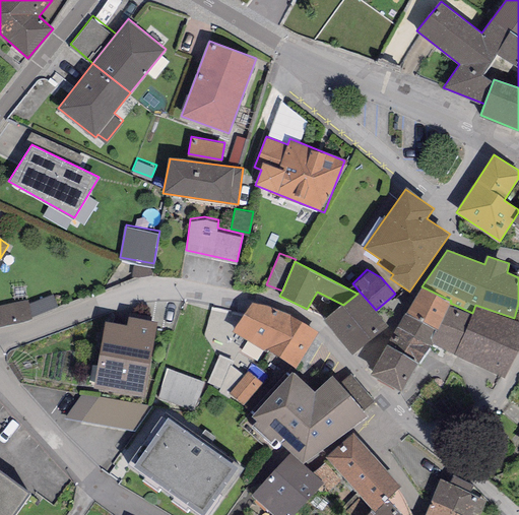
[(422,286),(407,315),(437,329),(438,329),(450,303),(451,301),(422,286)]
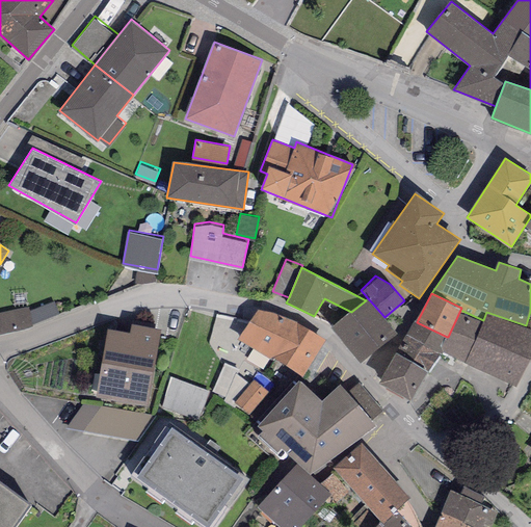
[(55,298),(30,309),(33,321),(60,312),(55,298)]
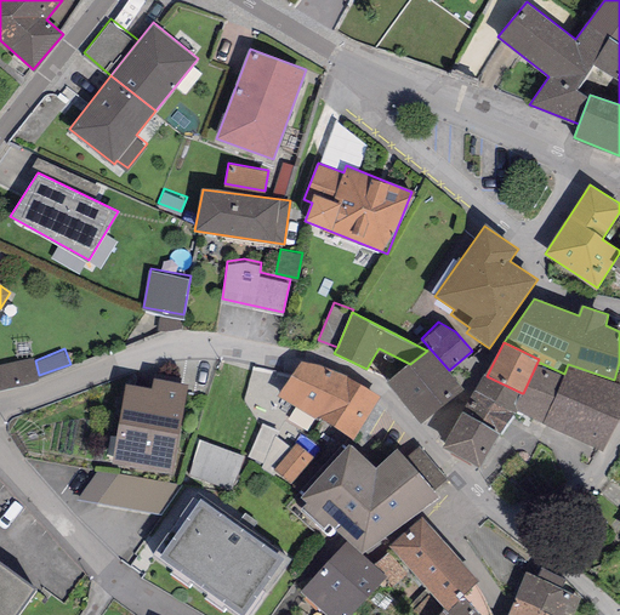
[(410,364),(387,383),(421,425),(465,389),(449,370),(430,348),(427,351),(410,364)]
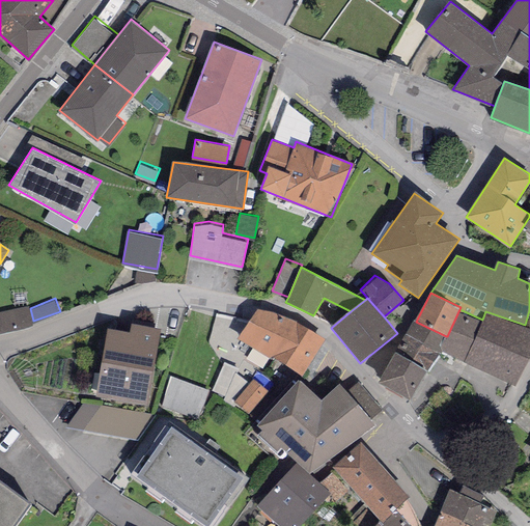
[(29,303),(0,308),(0,331),(33,325),(33,321),(30,308),(29,303)]
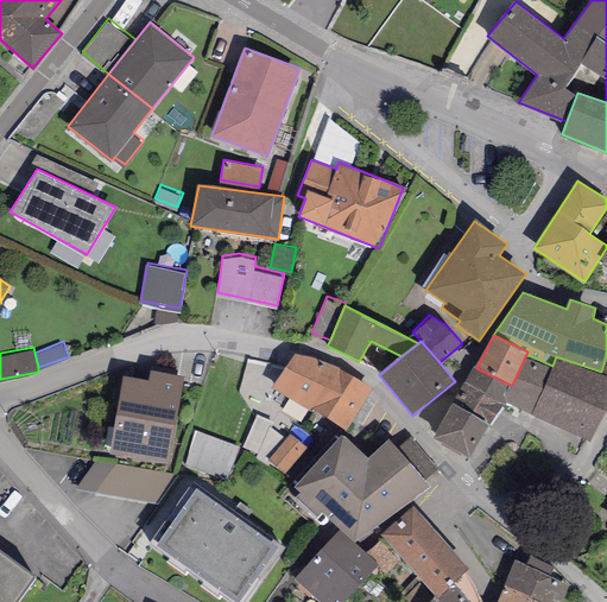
[(310,409),(313,407),(336,365),(296,353),(272,386),(310,409)]
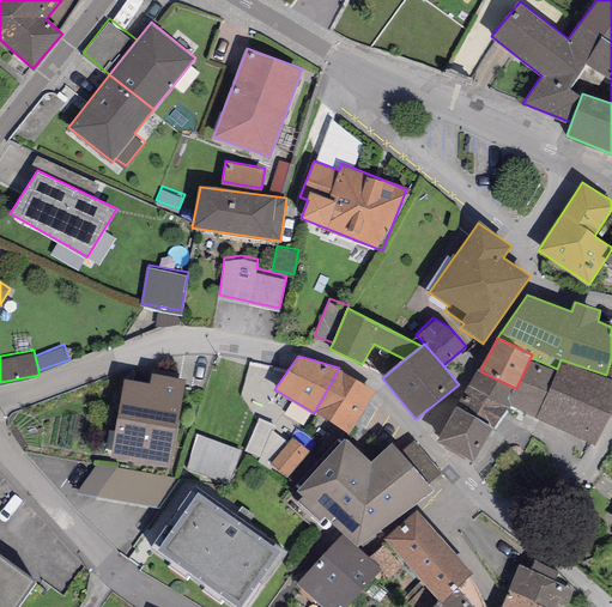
[(537,414),(557,369),(531,357),(516,388),(515,388),(509,402),(537,414)]
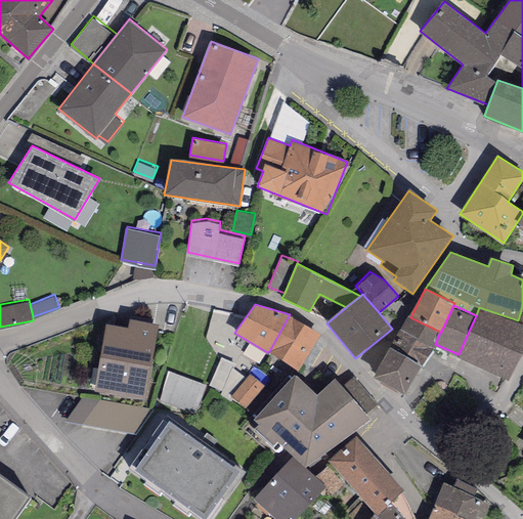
[(522,322),(518,320),(479,307),(476,315),(459,354),(458,356),(509,379),(522,351),(522,322)]
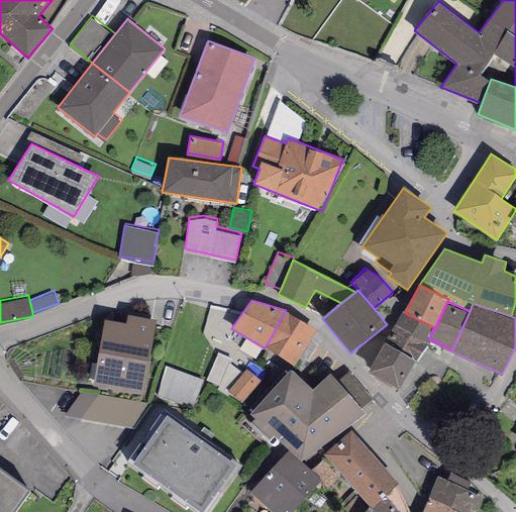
[(316,328),(286,310),(266,346),(295,364),(316,328)]
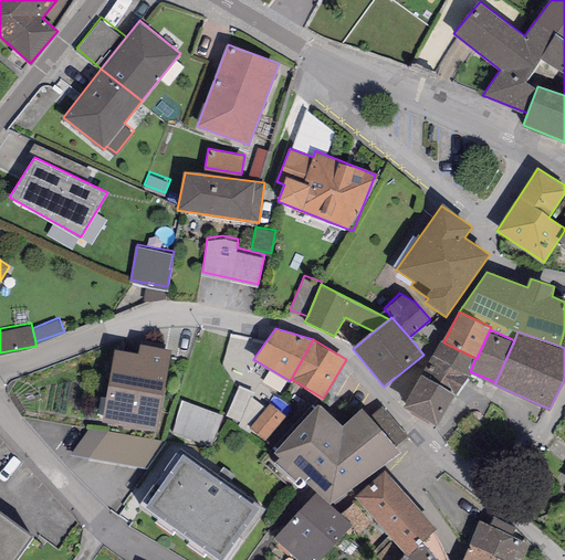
[(443,342),(440,340),(432,354),(469,373),(470,371),(475,358),(443,342)]
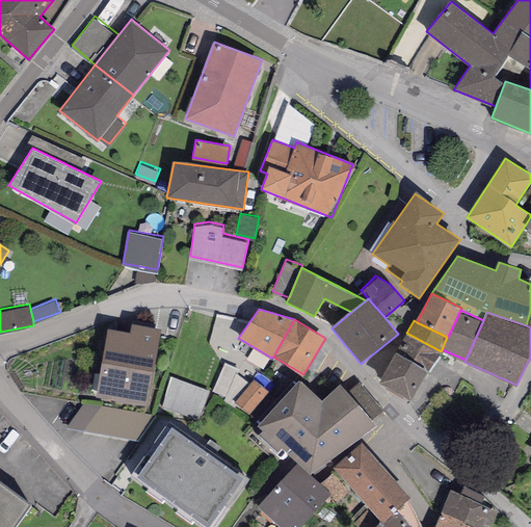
[(129,334),(108,330),(97,397),(148,405),(161,328),(131,324),(129,334)]
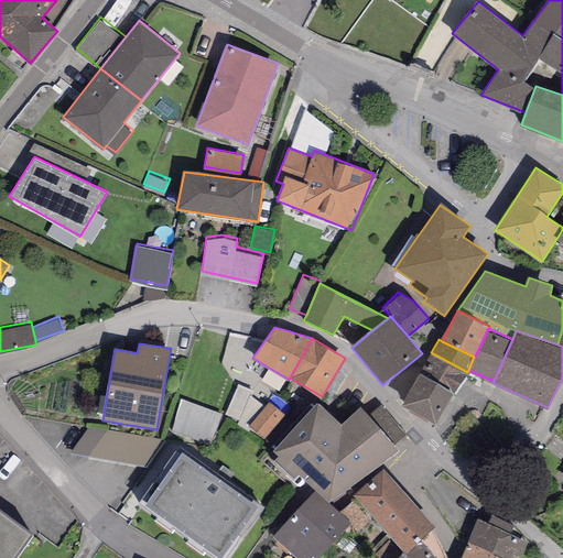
[(467,372),(431,352),(419,375),(455,394),(467,372)]
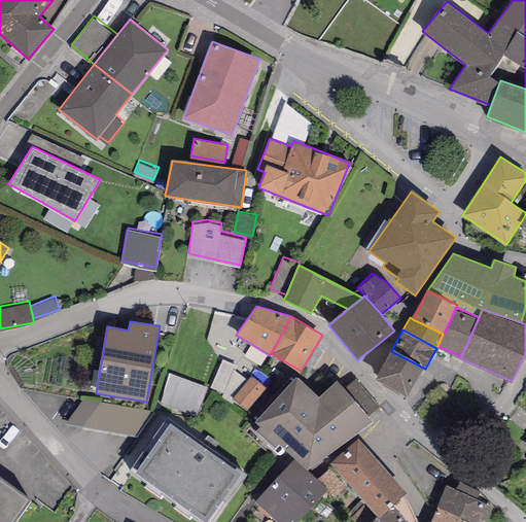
[(425,369),(391,351),(376,380),(408,397),(425,369)]
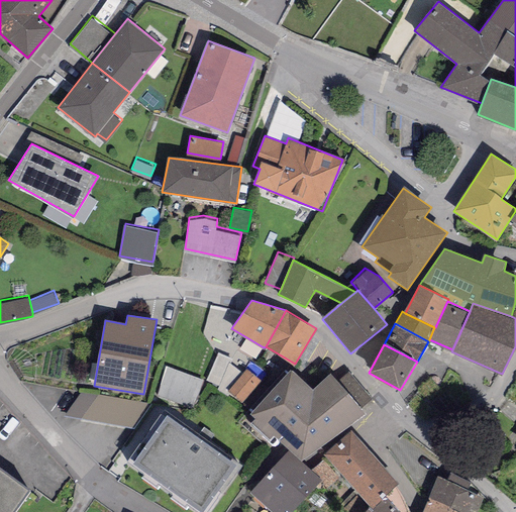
[(205,377),(167,363),(159,391),(193,403),(205,377)]
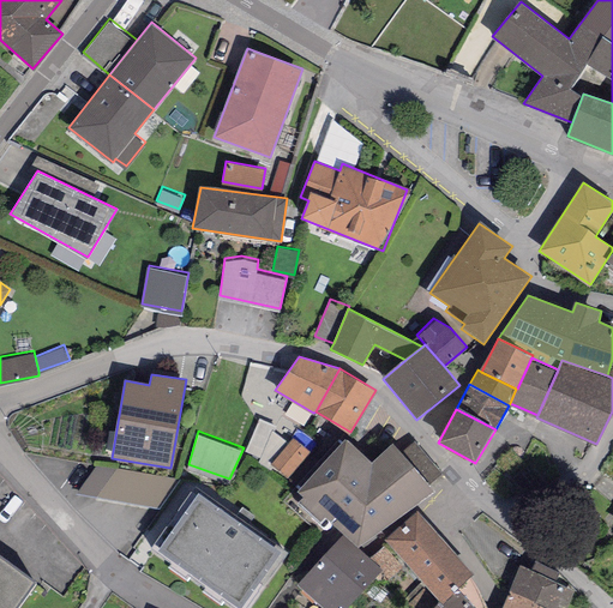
[(347,439),(293,497),(319,523),(325,518),(342,534),(359,548),(434,492),(392,444),(372,462),(347,439)]
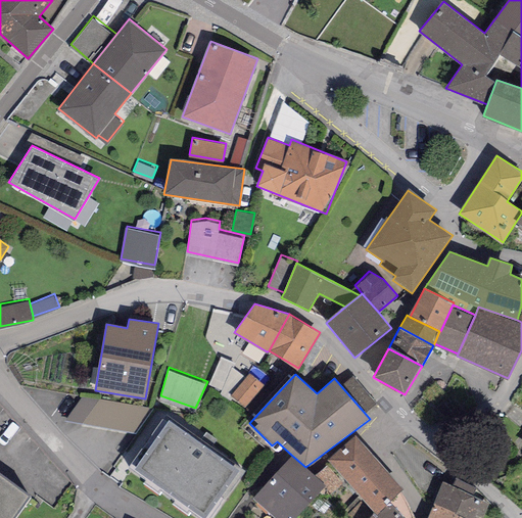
[(147,405),(81,392),(67,415),(131,428),(147,405)]
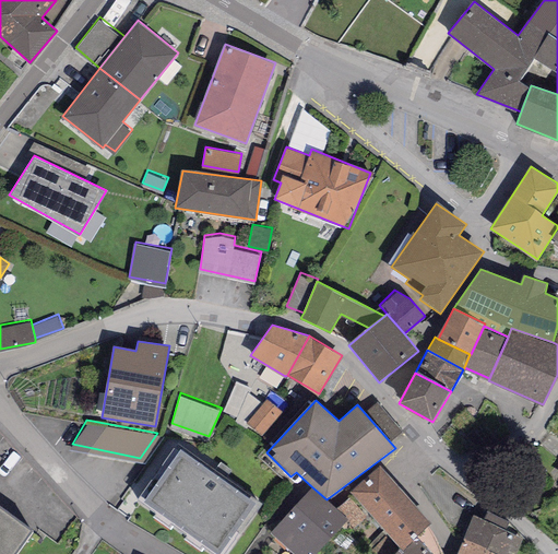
[(222,553),(256,505),(181,452),(144,505),(215,553),(222,553)]
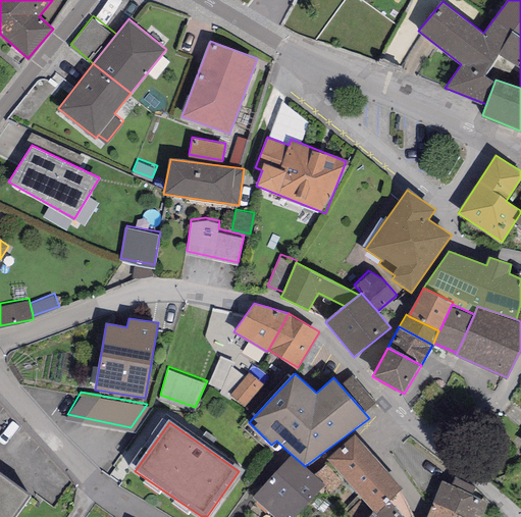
[(403,488),(355,435),(328,460),(374,512),(377,514),(401,489),(403,488)]
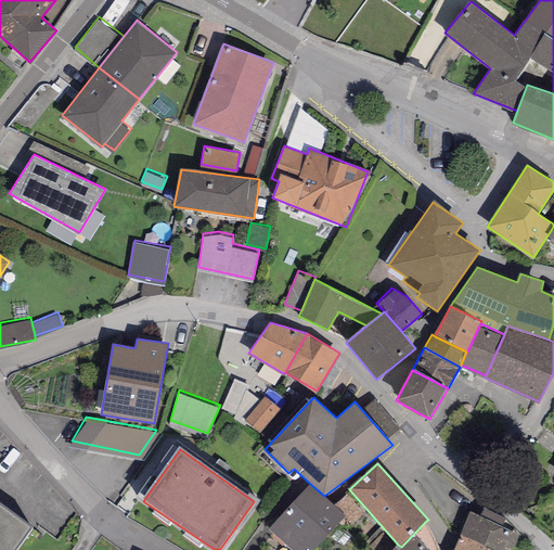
[(324,496),(309,483),(268,528),(293,549),(311,549),(346,514),(324,496)]
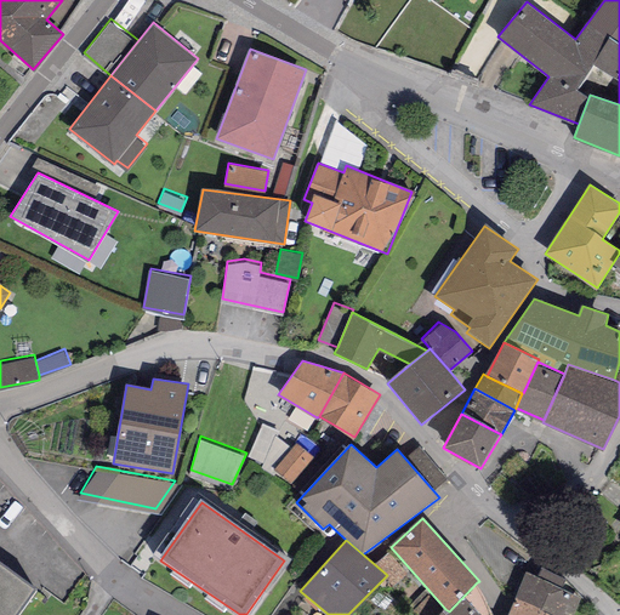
[(0,614),(17,614),(37,588),(0,561),(0,614)]
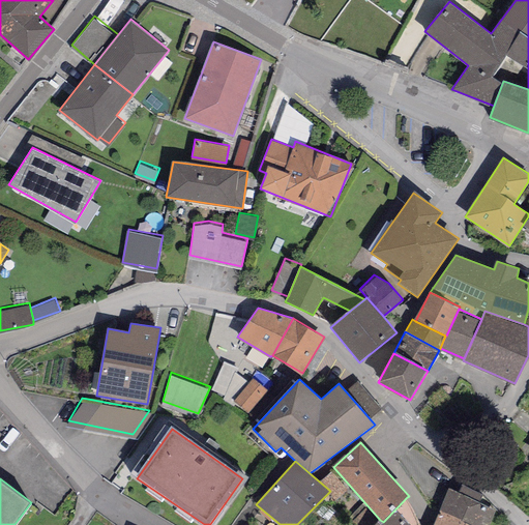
[(488,524),(496,507),(449,487),(432,524),(488,524)]
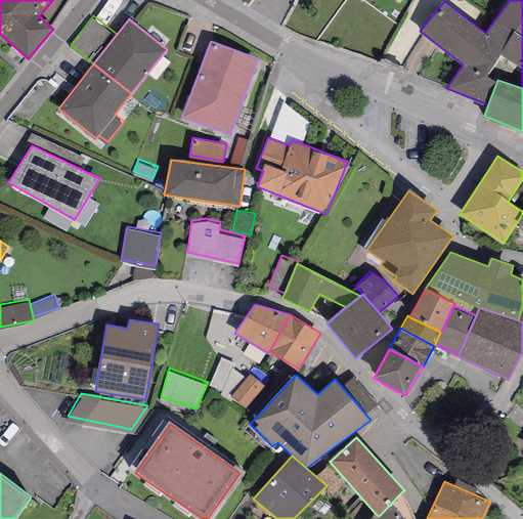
[(412,518),(413,518),(402,491),(379,516),(376,514),(371,518),(412,518)]
